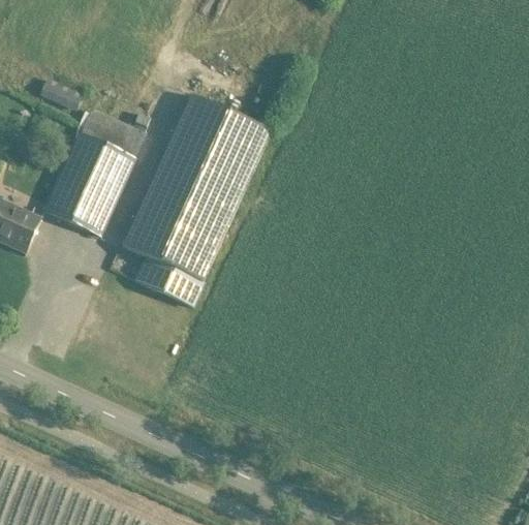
[(49,78),(40,93),(76,111),(84,94),(49,78)]
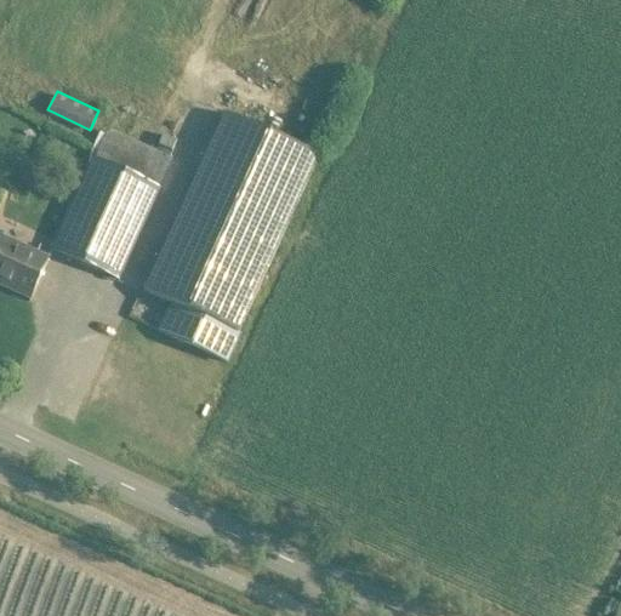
[(224,109),(144,287),(172,300),(160,328),(228,358),(241,329),(239,329),(315,158),(319,152),(224,109)]
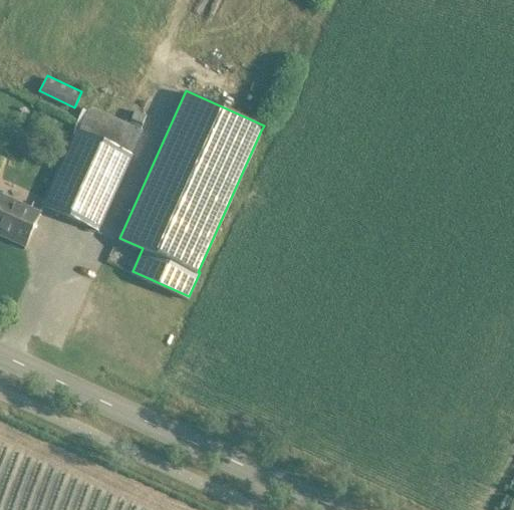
[(51,185),(43,204),(98,228),(106,210),(132,154),(144,129),(131,122),(90,104),(87,109),(82,107),(73,128),(77,129),(61,165),(54,180),(53,181),(51,185)]
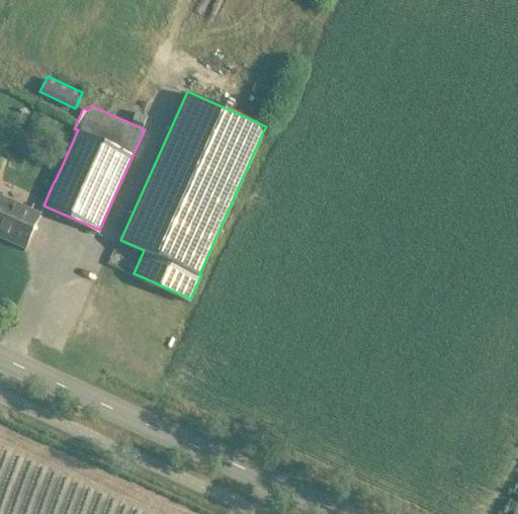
[(137,108),(132,119),(143,124),(148,113),(137,108)]
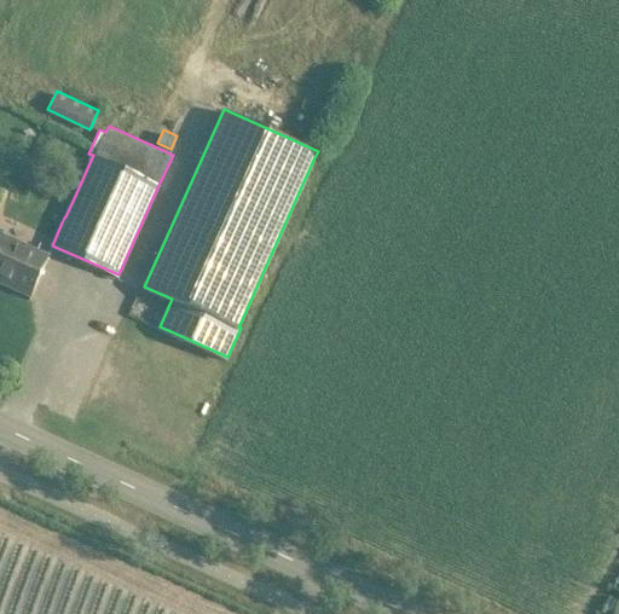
[(0,274),(4,276),(1,281),(30,294),(48,254),(3,233),(5,229),(0,226),(0,274)]
